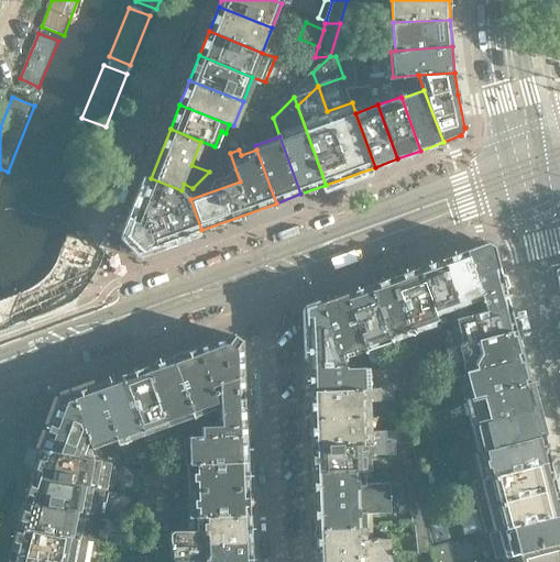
[(201,230),(190,199),(182,190),(151,178),(128,235),(143,251),(176,239),(177,239),(201,230)]
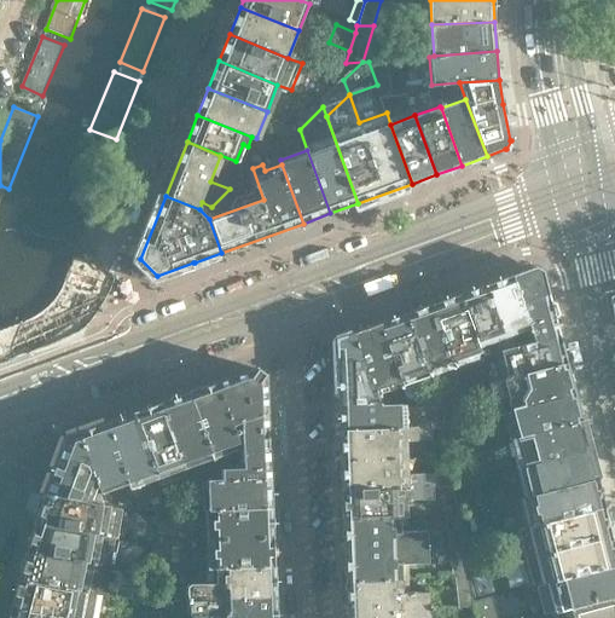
[(561,334),(545,271),(543,270),(543,271),(538,269),(539,267),(537,266),(462,294),(479,342),(482,353),(485,359),(493,357),(504,352),(504,350),(561,335),(561,334)]
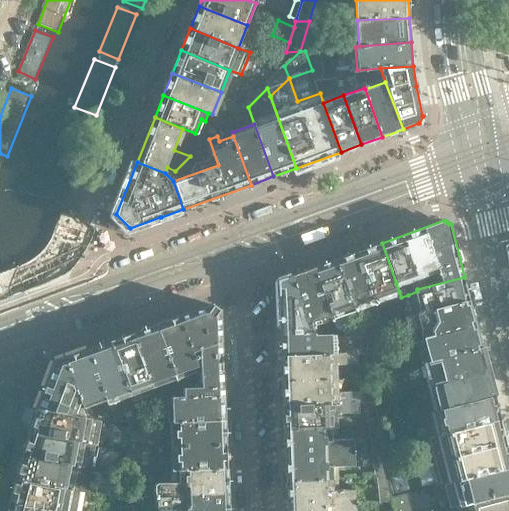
[(396,283),(382,243),(360,251),(377,300),(386,322),(408,316),(401,297),(399,292),(396,283)]
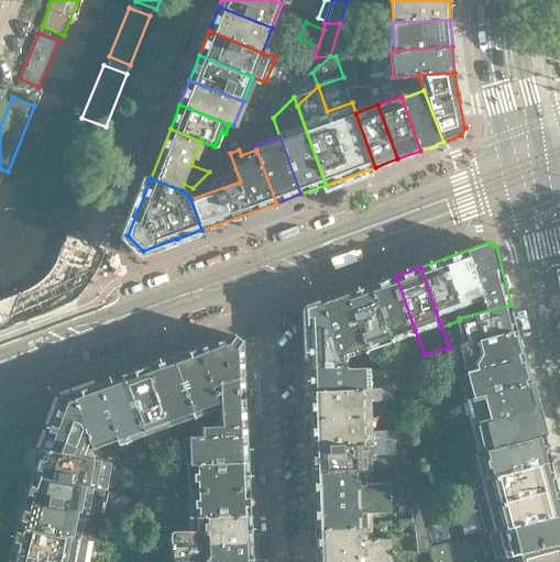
[(415,330),(396,276),(372,284),(392,339),(415,330)]
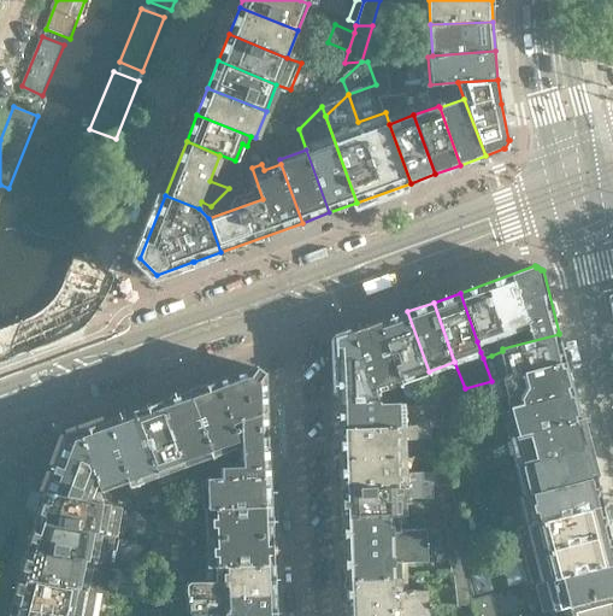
[(429,371),(407,311),(381,322),(402,380),(429,371)]
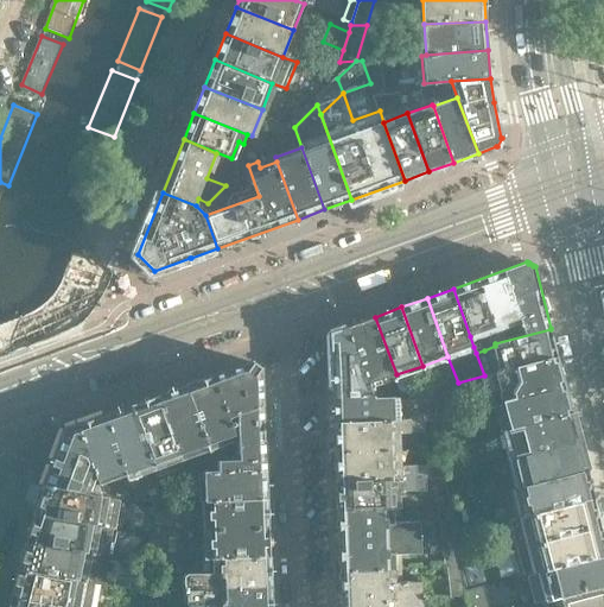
[(396,374),(375,317),(349,327),(370,384),(396,374)]
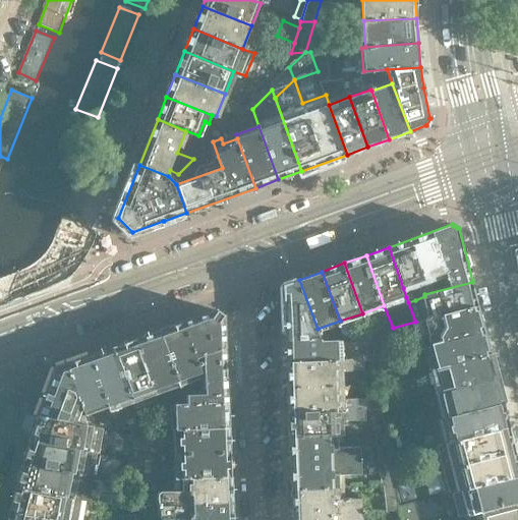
[(320,336),(318,329),(299,280),(287,284),(285,288),(287,337),(320,336)]
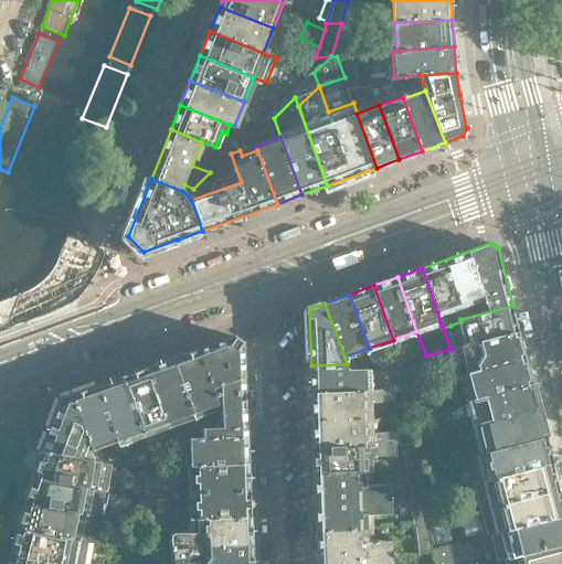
[(519,331),(512,306),(460,319),(460,321),(467,344),(519,331)]
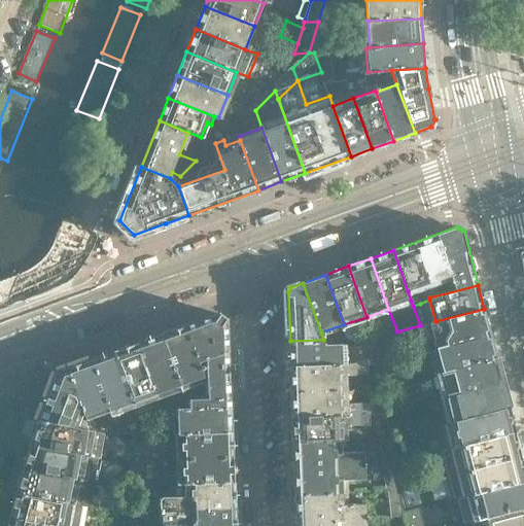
[(491,334),(484,309),(435,321),(421,325),(427,350),(491,334)]
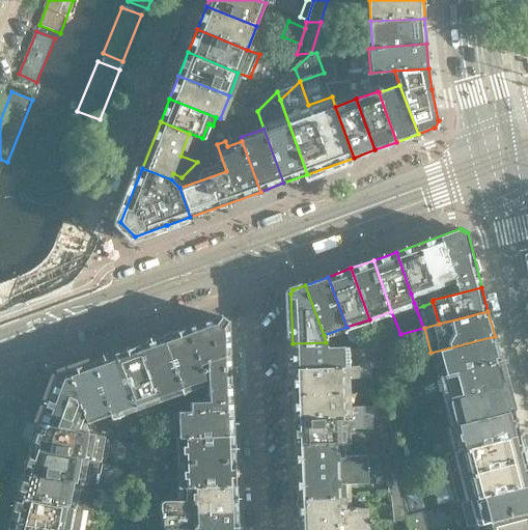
[(231,361),(229,321),(223,315),(187,328),(202,371),(213,367),(231,361)]
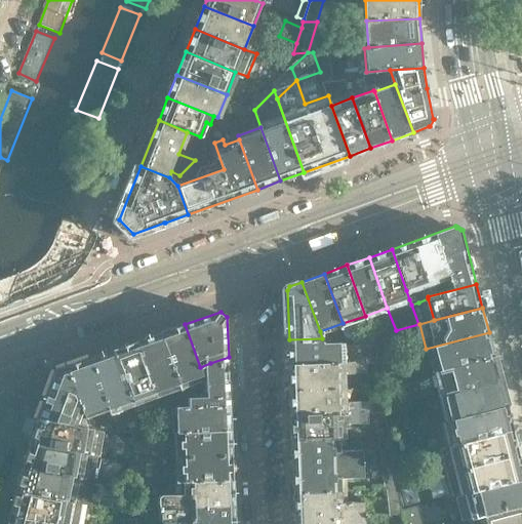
[(203,376),(200,367),(185,324),(162,333),(181,385),(203,376)]
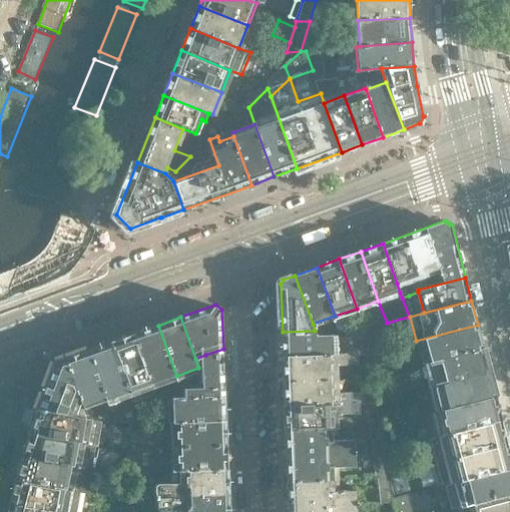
[(393,347),(387,323),(371,327),(372,332),(372,352),(393,347)]
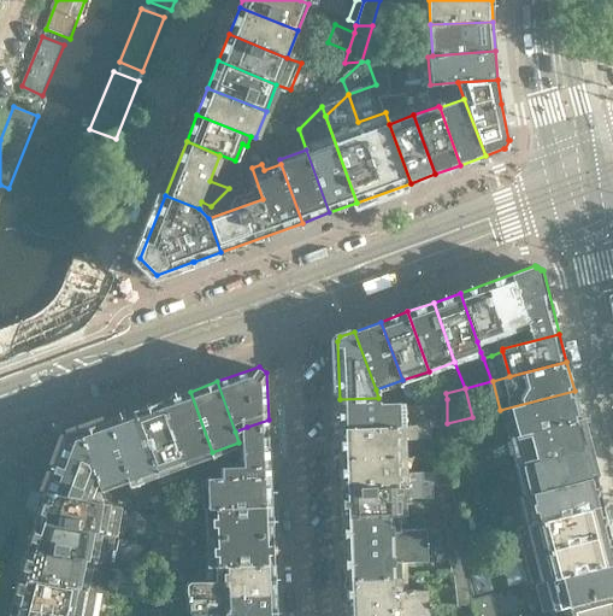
[(452,452),(465,449),(519,435),(577,420),(582,418),(575,391),(500,410),(472,417),(447,423),(448,426),(452,452)]
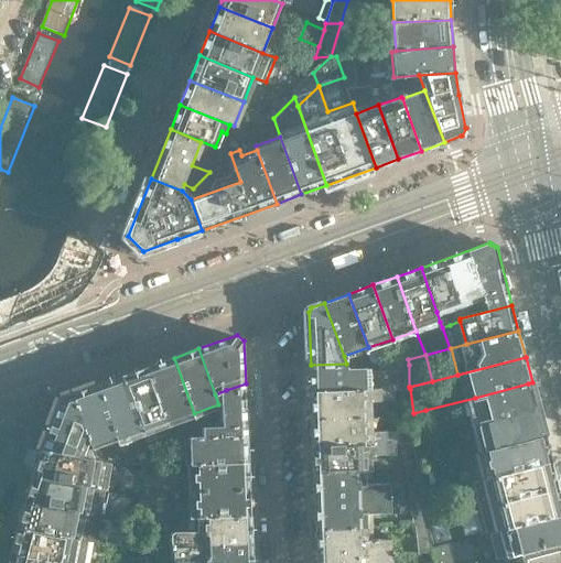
[(194,413),(174,358),(149,367),(169,423),(194,413)]
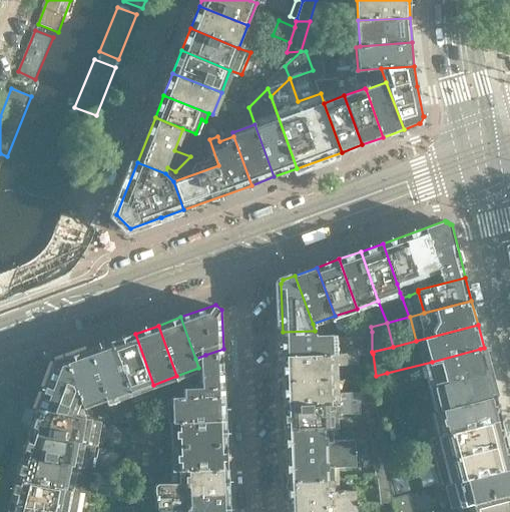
[(372,352),(372,332),(315,334),(315,331),(283,332),(284,357),(351,354),(364,354),(373,354),(372,352)]
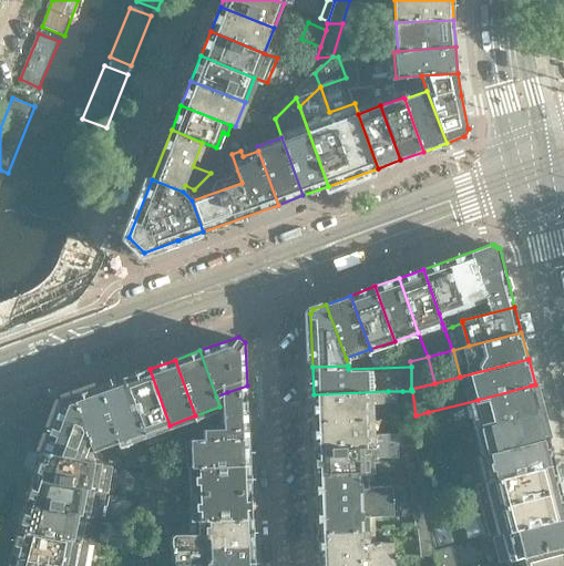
[(250,464),(193,467),(176,469),(175,442),(170,425),(150,369),(124,378),(156,470),(159,494),(140,493),(140,497),(137,524),(203,521),(253,517),(250,464)]
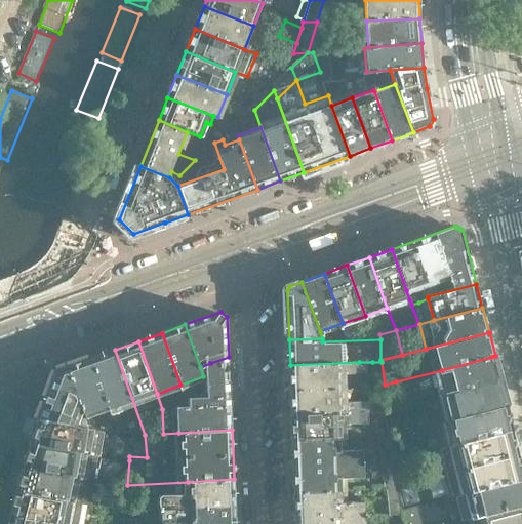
[(145,435),(115,350),(92,358),(109,405),(118,432),(131,434),(145,435)]
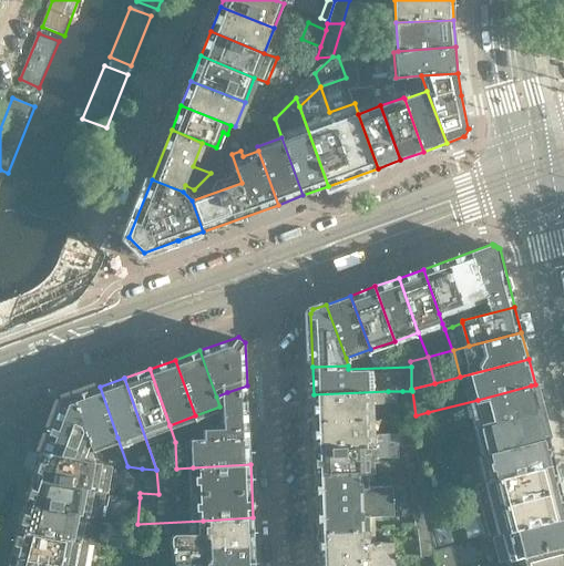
[(535,384),(531,386),(478,400),(481,415),(477,417),(479,428),(484,425),(542,411),(535,384)]
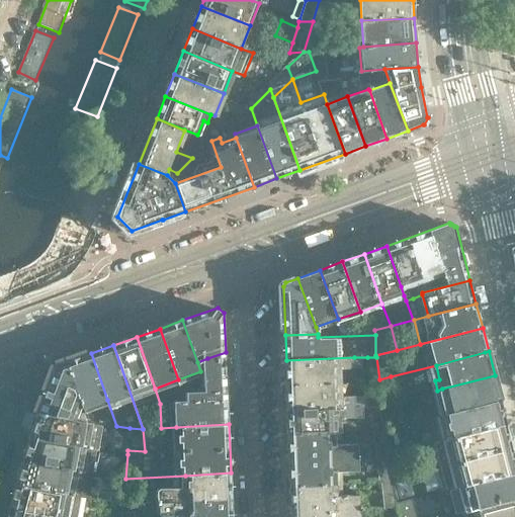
[(228,400),(226,352),(207,358),(208,392),(185,394),(185,403),(228,400)]
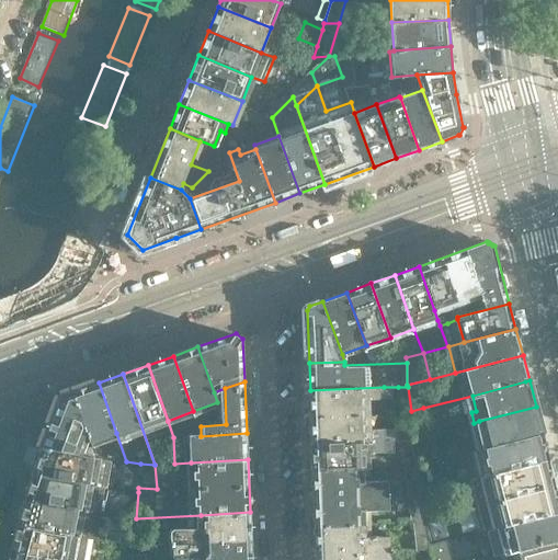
[(116,433),(99,383),(72,392),(90,442),(116,433)]
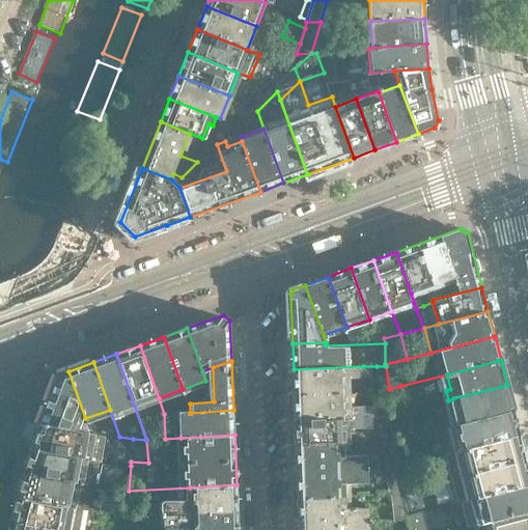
[(341,393),(340,380),(363,379),(363,366),(294,369),(295,394),(341,393)]
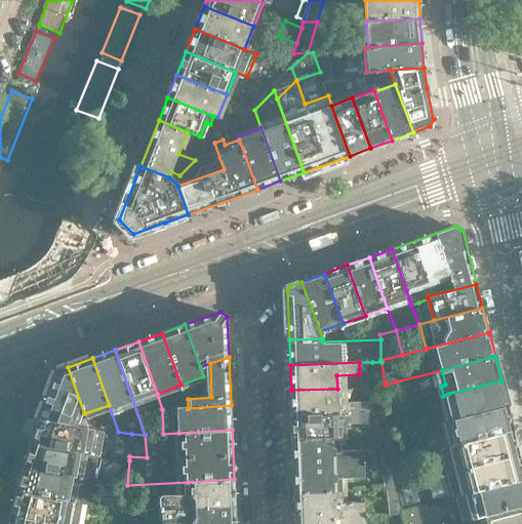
[(385,385),(382,362),(372,362),(373,387),(376,387),(385,387),(385,385)]
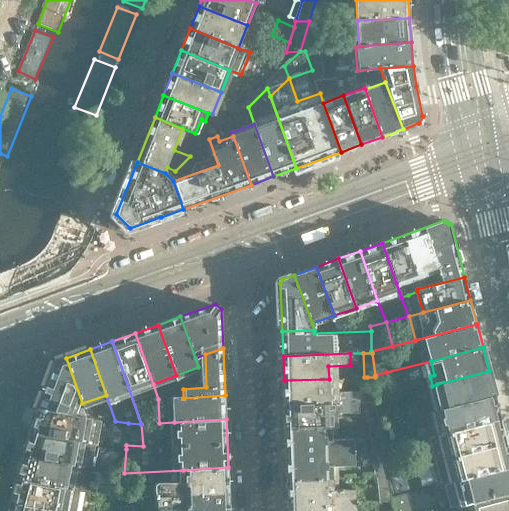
[(87,416),(82,403),(66,358),(66,357),(57,361),(39,408),(87,416)]
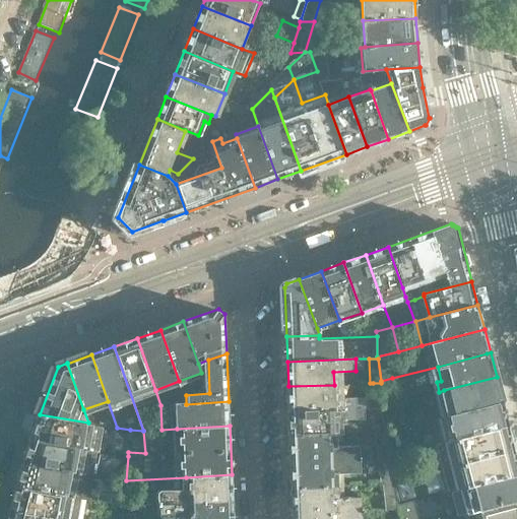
[(503,401),(497,377),(444,390),(448,404),(443,406),(445,415),(450,414),(503,401)]
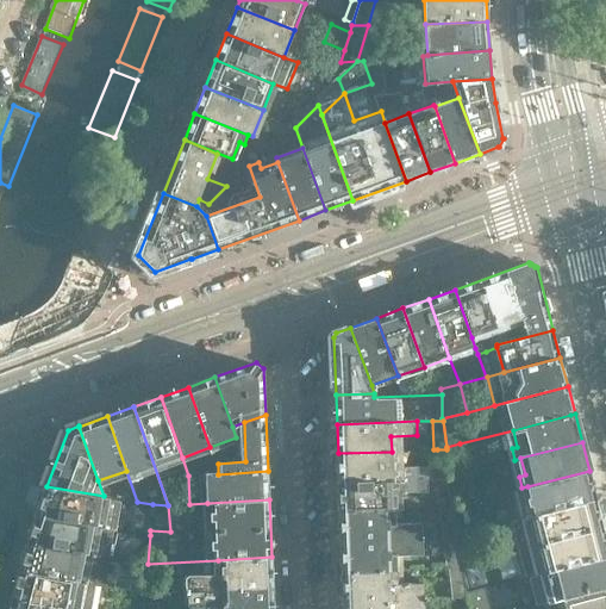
[(468,473),(460,443),(447,447),(447,449),(451,477),(468,473)]
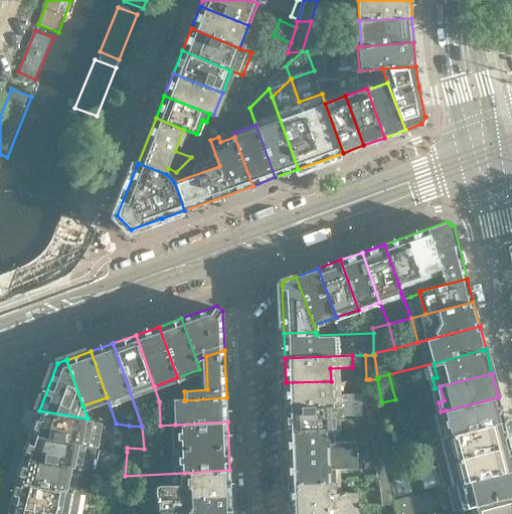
[(381,403),(381,402),(377,379),(369,379),(370,403),(373,403),(381,403)]
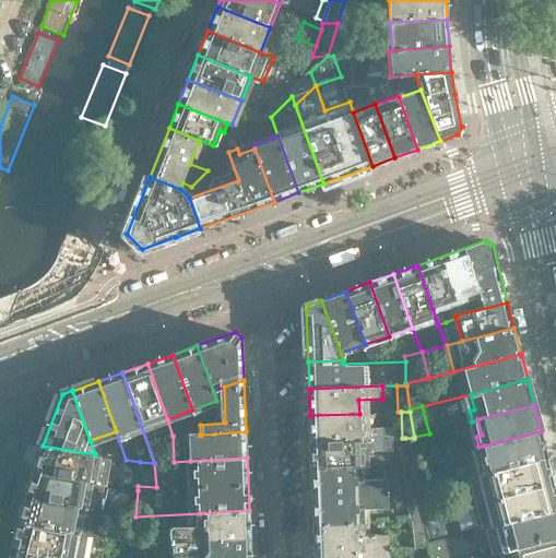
[(385,439),(383,427),(359,428),(359,414),(310,415),(311,442),(385,439)]
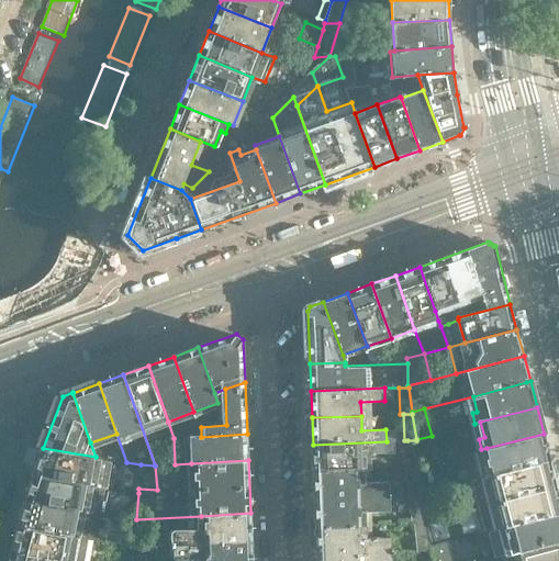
[(248,460),(247,434),(201,437),(190,437),(191,463),(248,460)]
